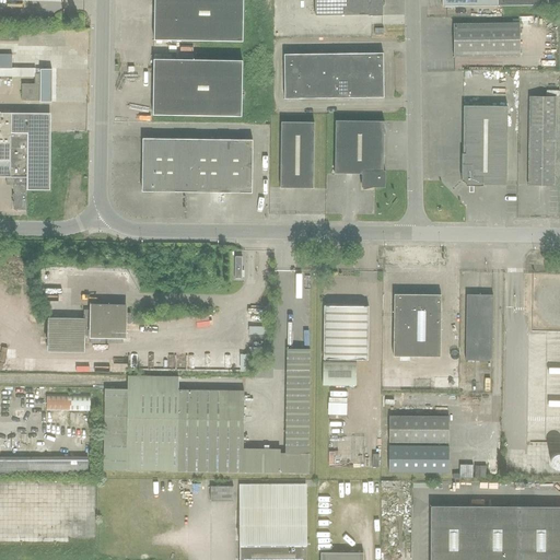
[(243,0),(154,0),(154,41),(243,42),(243,0)]
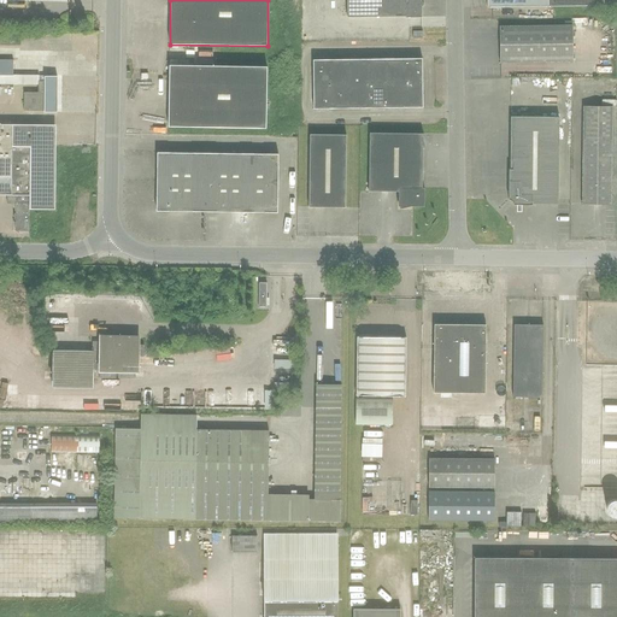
[(405,18),(423,17),(422,7),(424,4),(422,1),(422,0),(345,0),(346,17),(405,16),(405,18)]
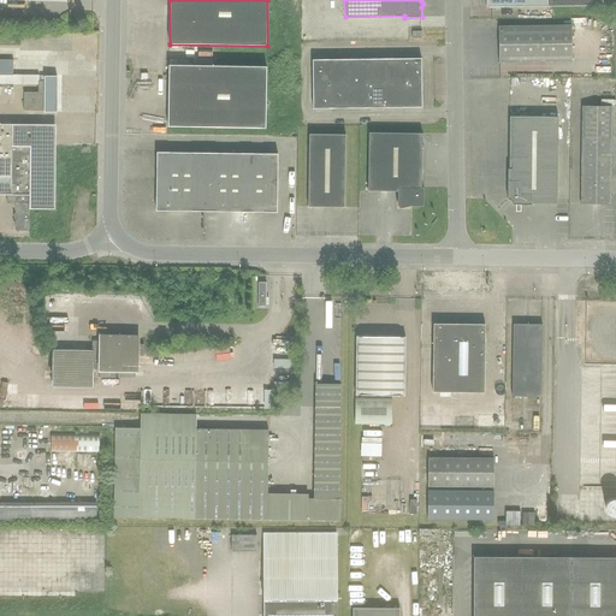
[(573,63),(572,25),(499,27),(499,63),(573,63)]
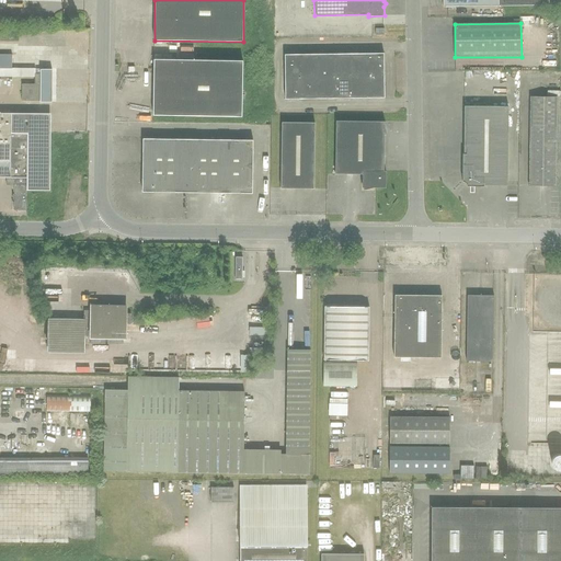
[(0,79),(12,79),(12,77),(35,77),(35,84),(22,84),(22,101),(41,101),(41,102),(52,102),(53,69),(35,69),(12,68),(12,55),(0,54),(0,79)]
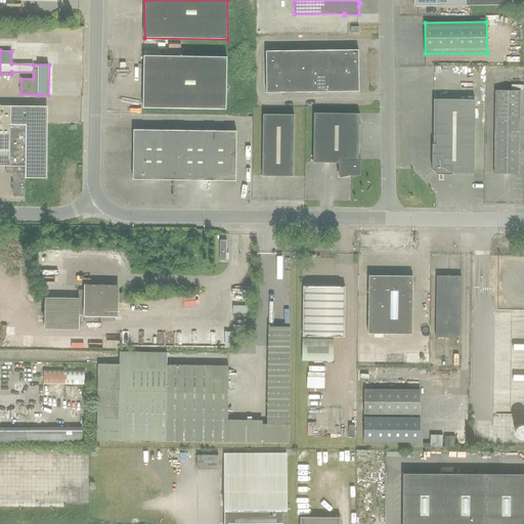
[(281,51),(266,51),(266,72),(266,92),(282,92),(298,92),(313,92),(329,92),(344,91),(359,91),(359,71),(359,50),(343,50),(328,50),(312,50),(297,50),(281,51)]
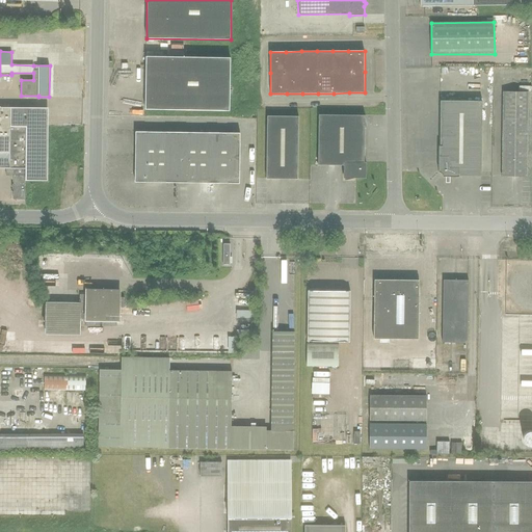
[(230,110),(231,57),(147,56),(145,109),(230,110)]
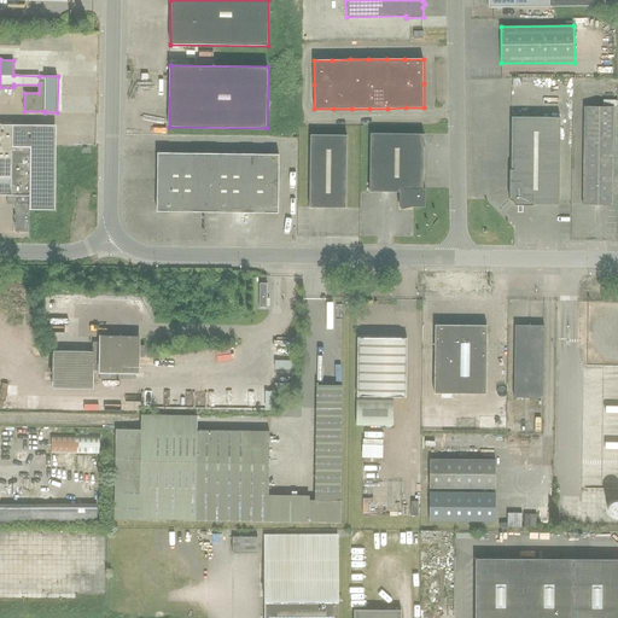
[(613,205),(614,108),(584,106),(583,205),(613,205)]
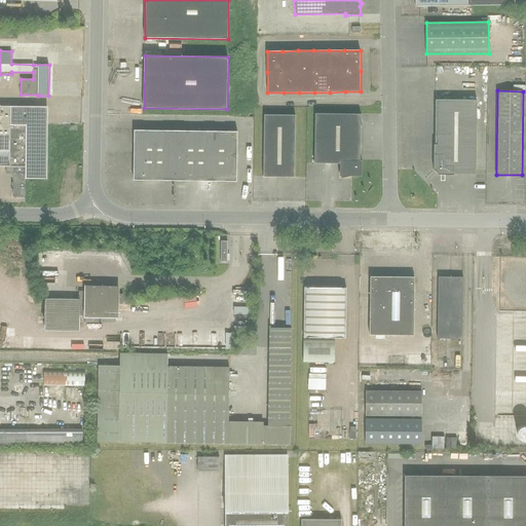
[(476,174),(477,100),(436,100),(436,145),(435,145),(434,171),(438,175),(454,175),(454,174),(476,174)]
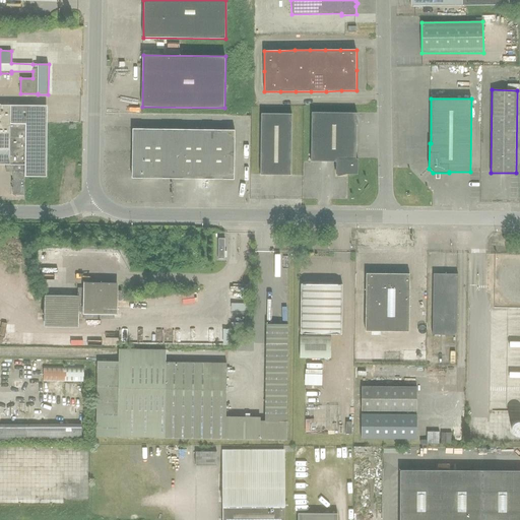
[(25,150),(25,138),(26,130),(26,124),(11,124),(11,106),(0,106),(0,105),(0,164),(13,165),(13,195),(25,195),(25,150)]
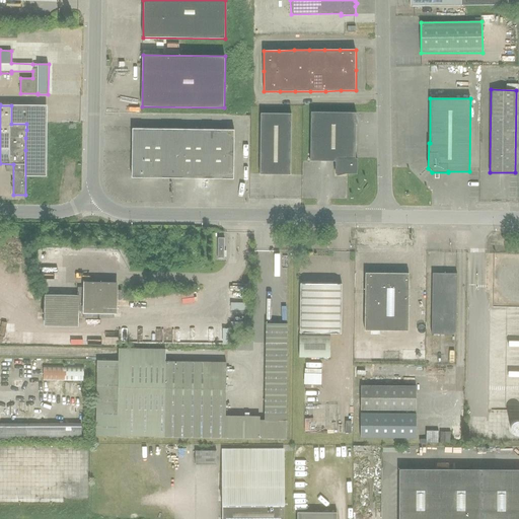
[(25,150),(25,176),(47,176),(48,121),(48,105),(11,105),(11,116),(11,124),(26,124),(26,126),(26,130),(25,138),(25,150)]
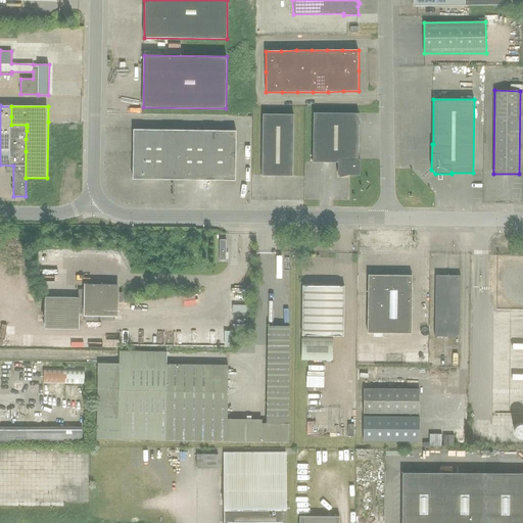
[(359,159),(359,113),(314,112),(313,162),(338,162),(338,171),(339,177),(349,175),(360,175),(360,159),(359,159)]
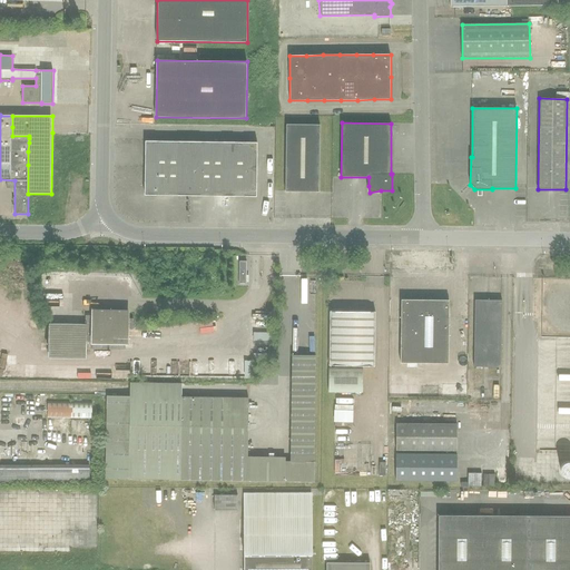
[(286,125),(285,192),(320,192),(321,125),(286,125)]
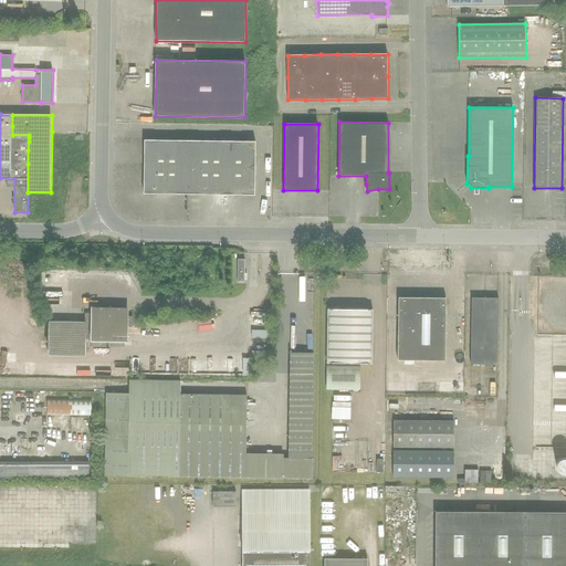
[(189,167),(189,140),(145,139),(145,167),(189,167)]
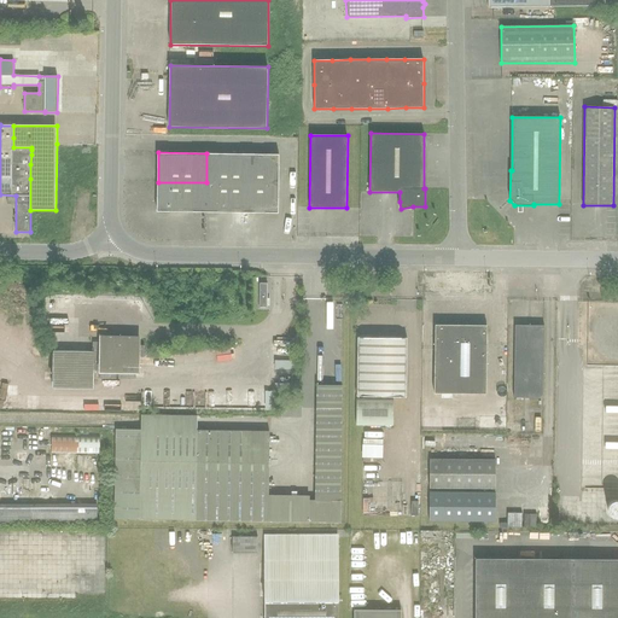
[(231,184),(231,153),(207,153),(207,182),(231,184)]
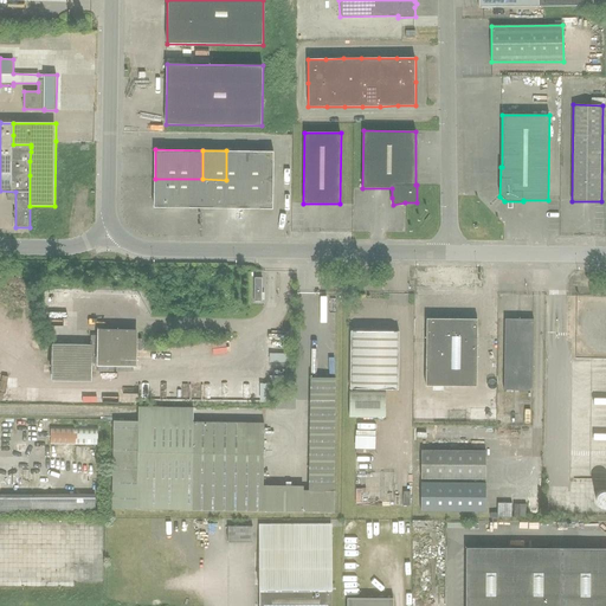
[(250,180),(250,152),(226,150),(226,180),(250,180)]
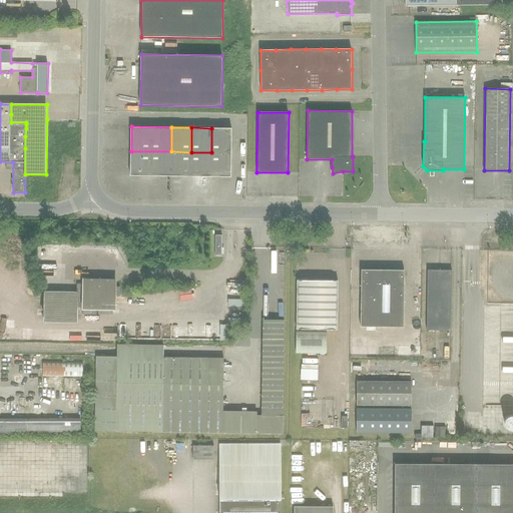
[(231,128),(211,128),(211,152),(231,152),(231,128)]
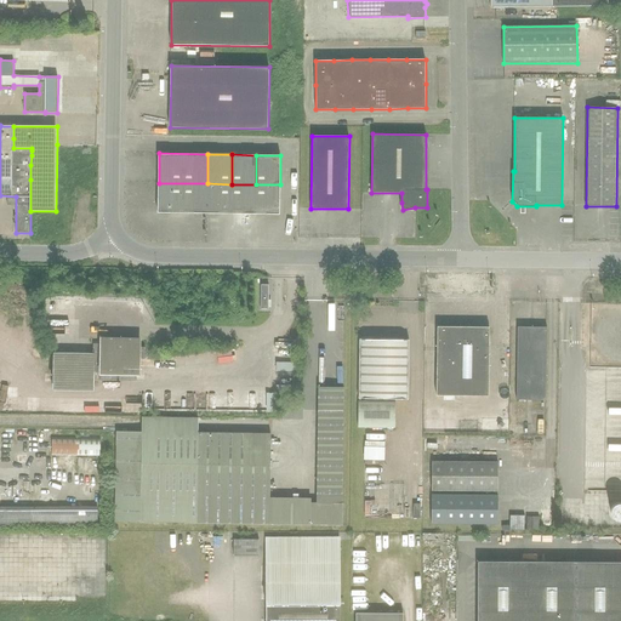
[(206,214),(208,183),(159,183),(158,212),(206,214)]
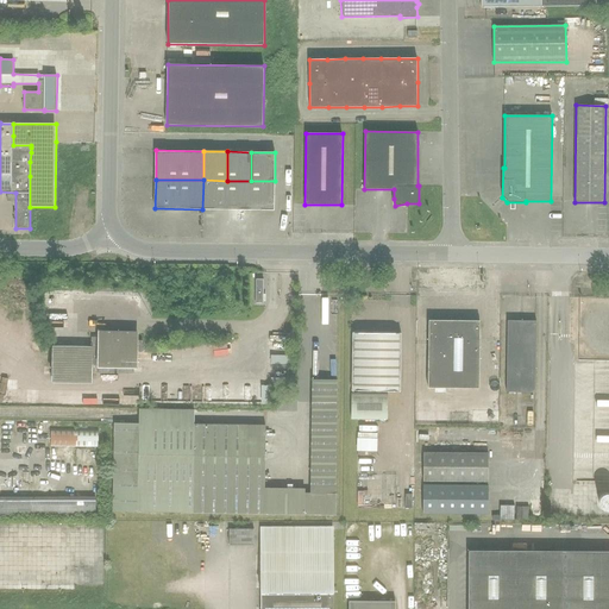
[(226,209),(227,181),(203,180),(202,209),(226,209)]
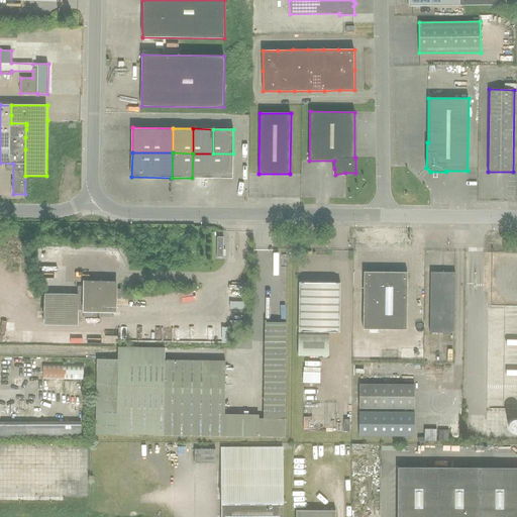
[(212,178),(213,153),(193,153),(192,178),(212,178)]
